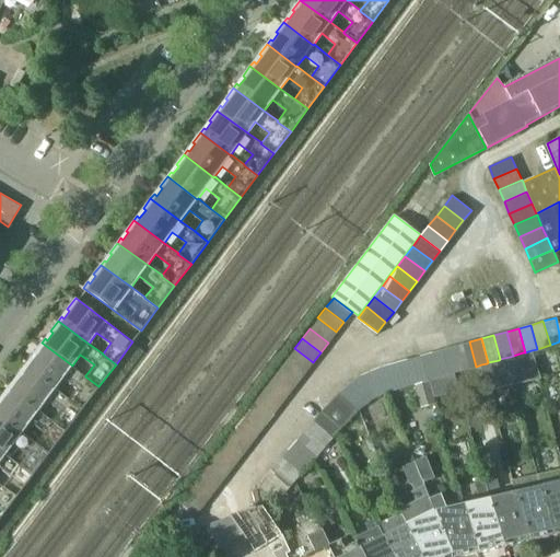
[(469,341),(456,345),(464,370),(476,367),(469,341)]
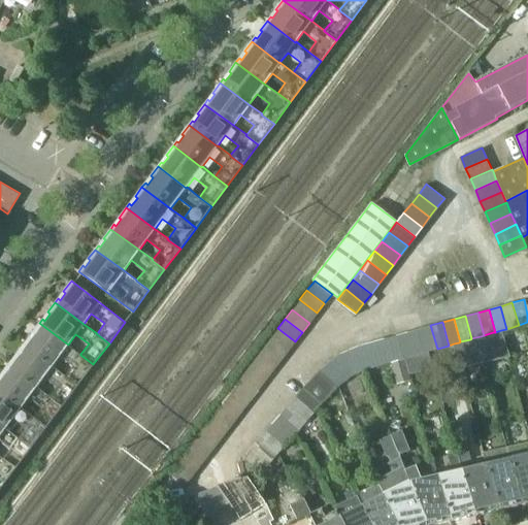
[(52,365),(53,365),(60,355),(73,365),(65,374),(65,375),(77,385),(93,364),(80,355),(80,354),(68,345),(39,323),(32,333),(34,334),(29,341),(27,339),(24,345),(52,365)]
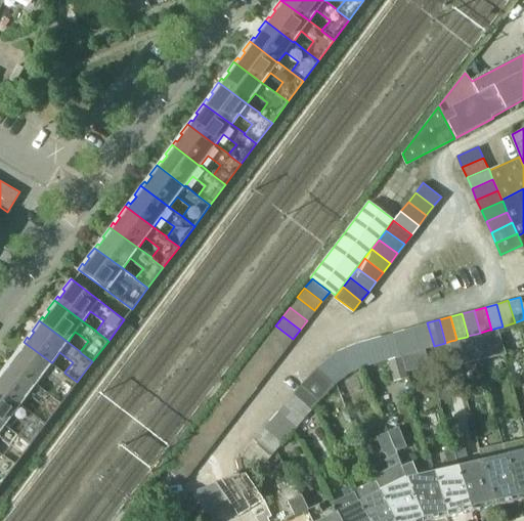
[(427,322),(416,326),(422,349),(434,346),(427,322)]
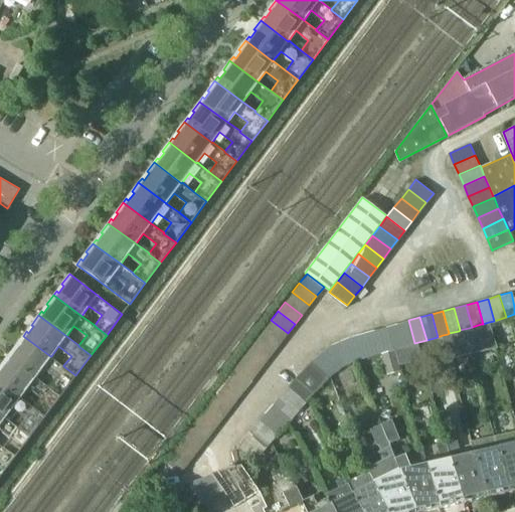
[(271,320),(264,329),(281,342),(288,333),(271,320)]
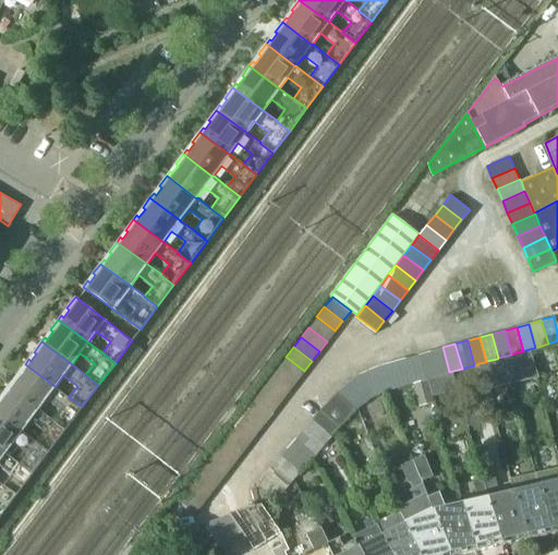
[(443,347),(431,351),(437,375),(449,372),(443,347)]
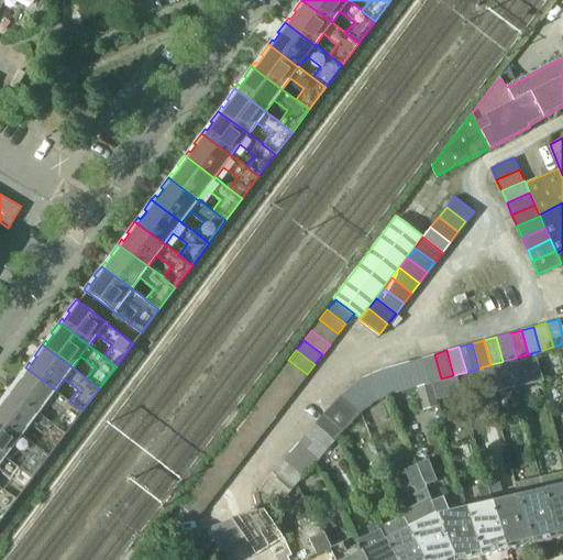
[(512,359),(507,360),(515,385),(520,383),(527,381),(532,380),(543,376),(534,352),(528,354),(526,354),(516,358),(512,359)]
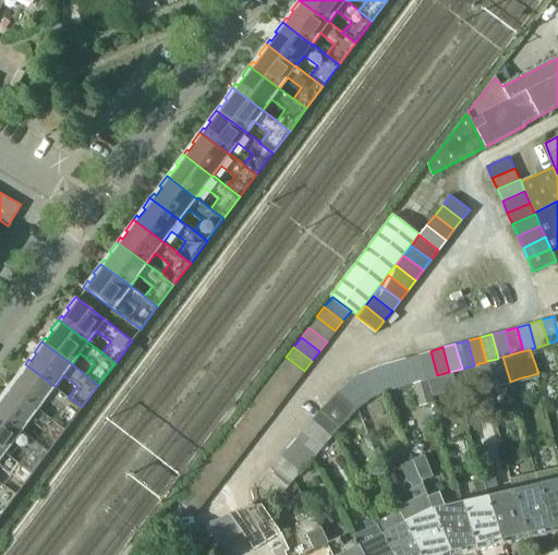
[(431,351),(417,354),(425,378),(427,377),(437,375),(431,351)]
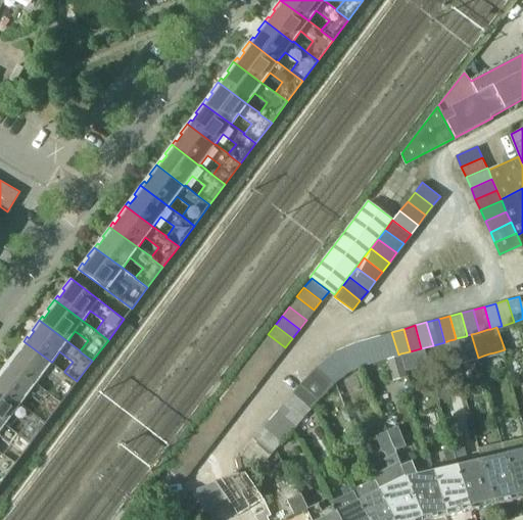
[(391,332),(380,335),(386,358),(398,355),(391,332)]
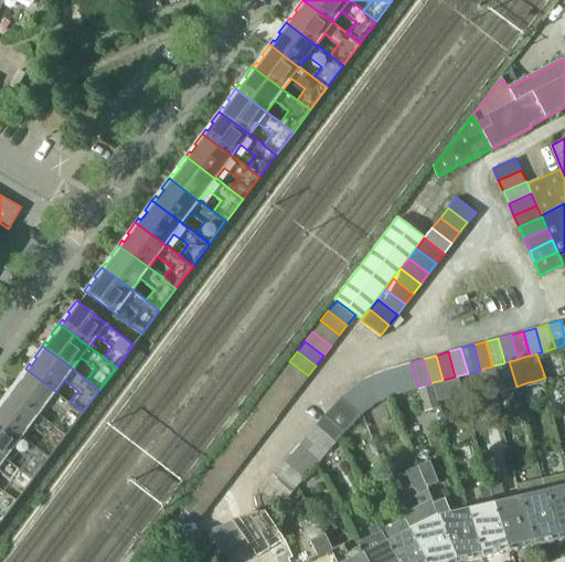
[(289,361),(281,371),(300,385),(308,375),(289,361)]
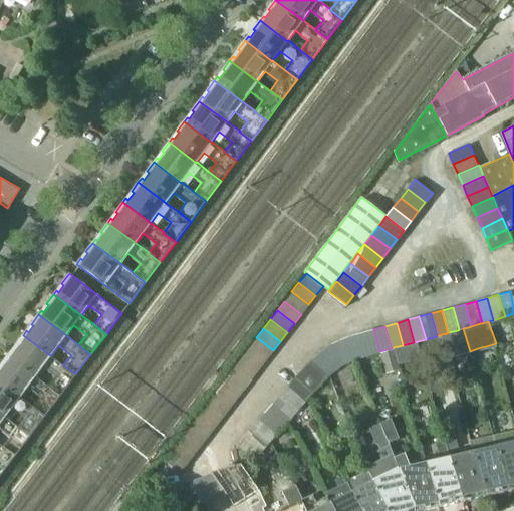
[(447,333),(442,334),(447,357),(453,355),(464,352),(470,351),(463,328),(459,329),(458,330),(448,332),(447,333)]
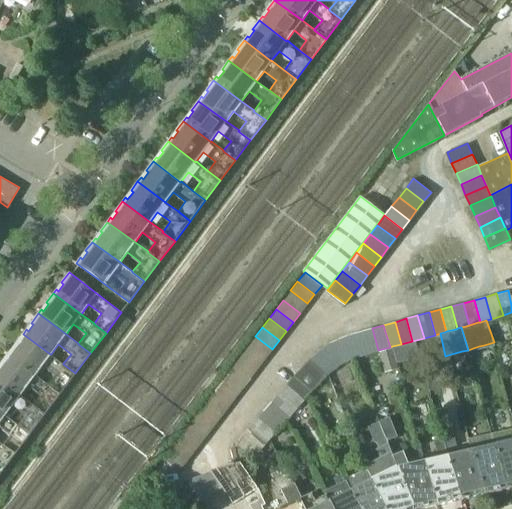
[(372,328),(361,331),(367,353),(378,350),(372,328)]
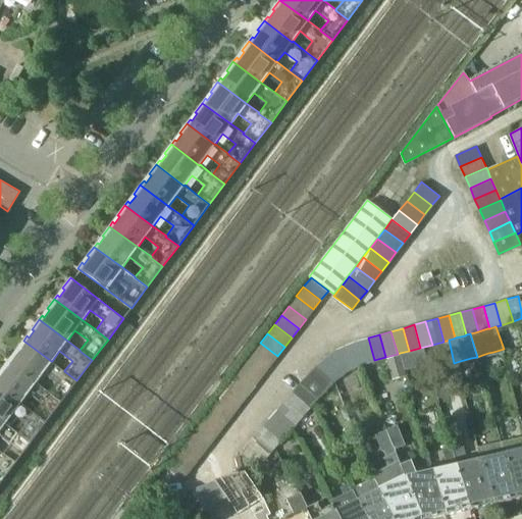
[(368,338),(357,341),(363,363),(374,360),(368,338)]
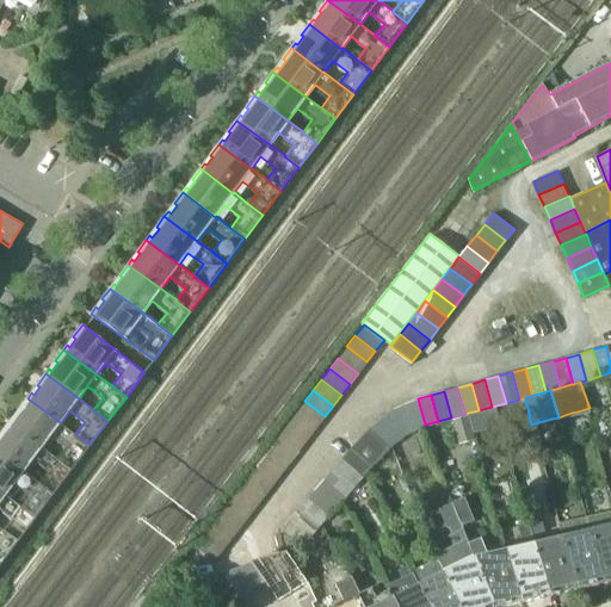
[(75,434),(75,433),(61,422),(60,422),(28,398),(19,409),(22,410),(16,419),(13,417),(10,422),(42,447),(43,446),(51,434),(66,446),(57,457),(57,458),(72,469),(90,445),(75,434)]
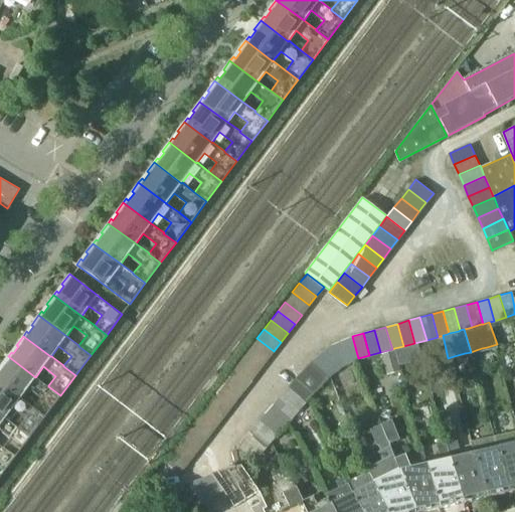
[(351,336),(341,341),(349,361),(355,359),(358,358),(352,336),(351,336)]
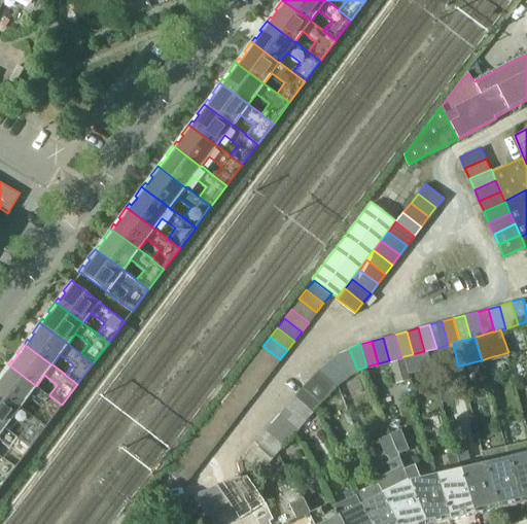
[(262,346),(255,356),(273,370),(280,359),(262,346)]
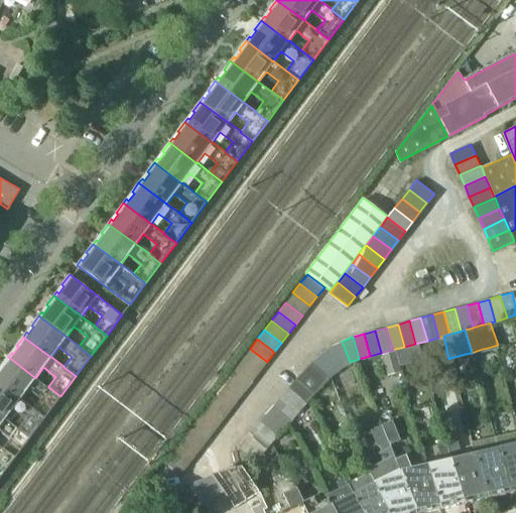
[(333,345),(331,346),(343,366),(349,363),(350,362),(342,342),(333,345)]
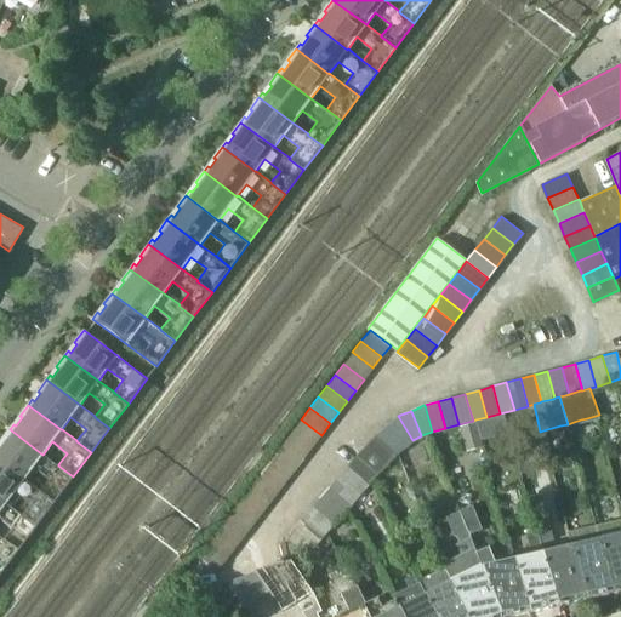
[(388,423),(387,426),(404,446),(406,444),(411,441),(412,440),(398,416),(397,417),(388,423)]
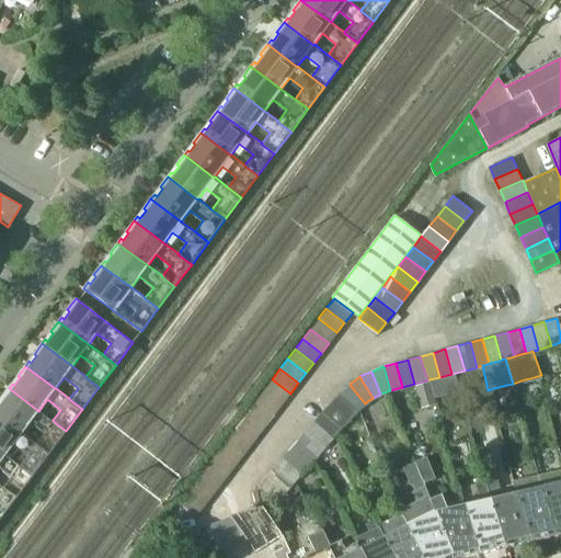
[(427,380),(414,384),(419,398),(434,394),(430,379),(427,380)]
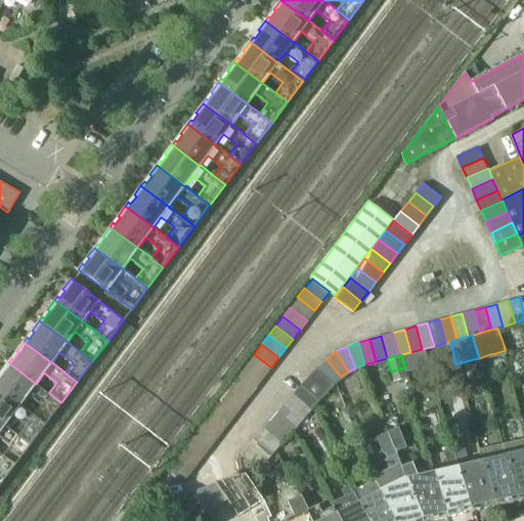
[(325,359),(317,367),(335,385),(341,377),(326,359),(325,359)]
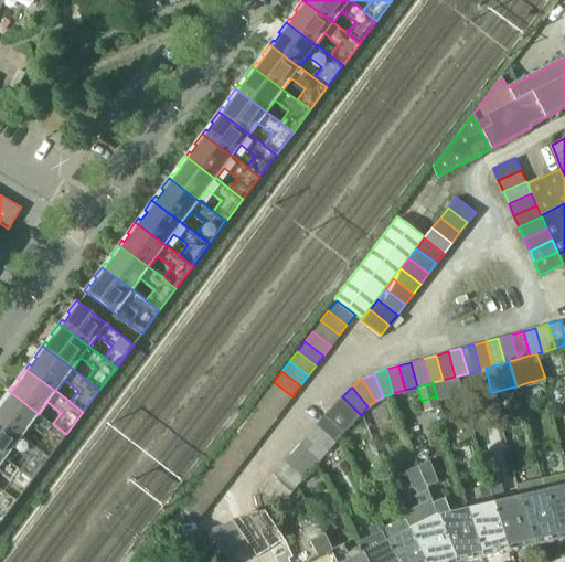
[(44,435),(36,446),(50,456),(66,434),(53,424),(53,423),(40,413),(39,414),(9,391),(1,401),(3,402),(0,406),(0,419),(22,436),(22,435),(31,425),(44,435)]
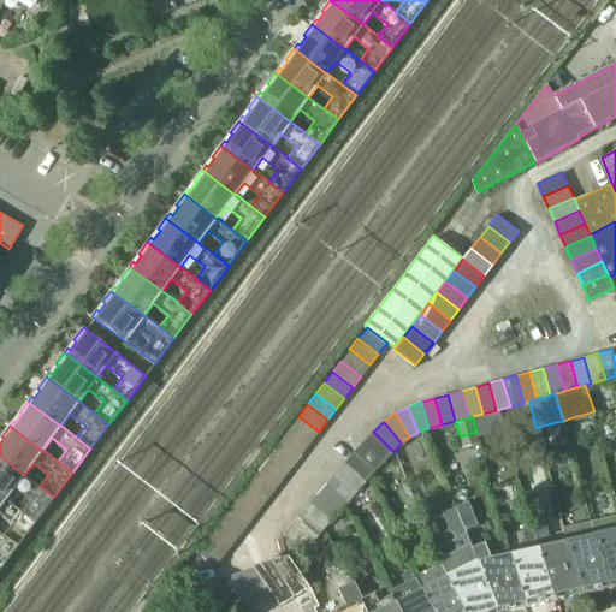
[(366,439),(363,441),(385,461),(394,452),(373,432),(366,439)]
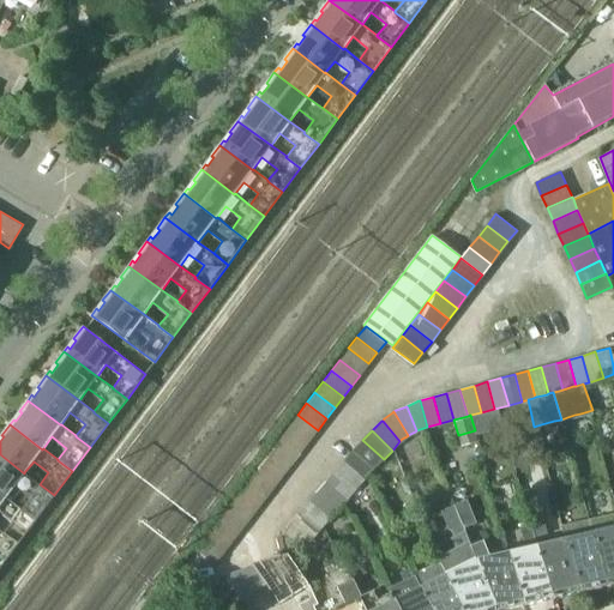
[(362,440),(353,451),(374,470),(384,459),(362,440)]
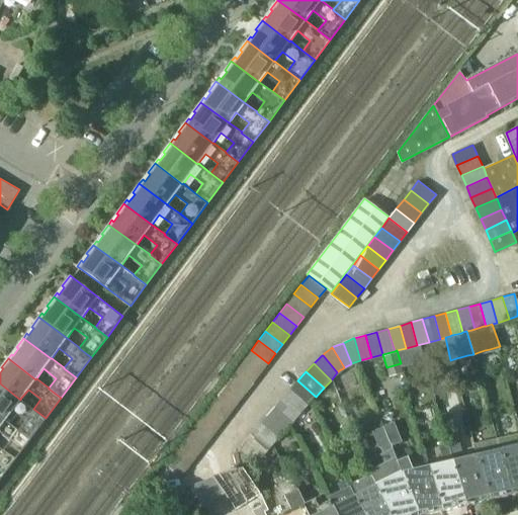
[(230,377),(223,387),(239,400),(247,391),(230,377)]
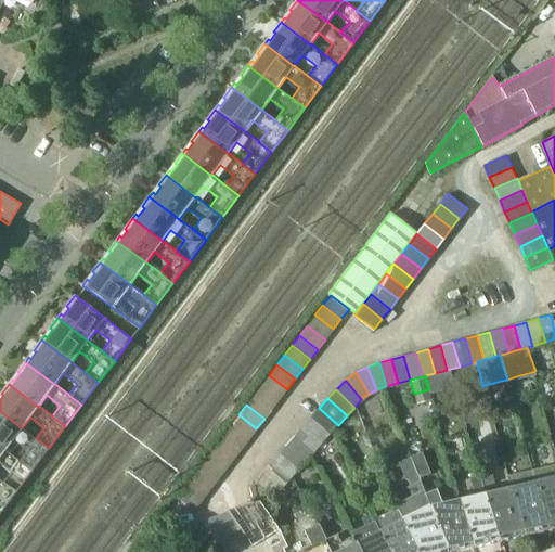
[(319,408),(310,418),(330,434),(338,425),(319,408)]
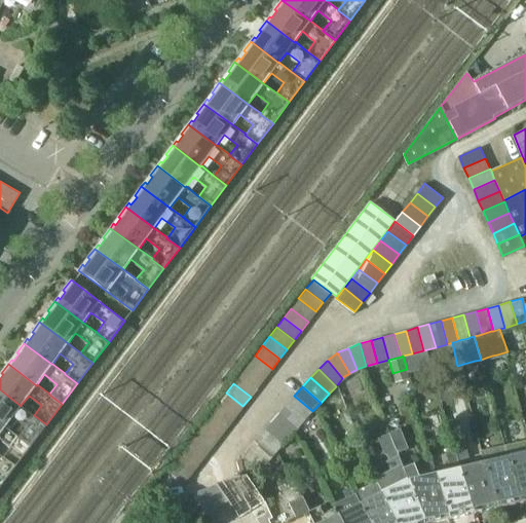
[(34,415),(21,405),(21,406),(0,389),(0,422),(5,426),(5,425),(13,416),(26,425),(19,436),(31,445),(46,424),(34,415)]
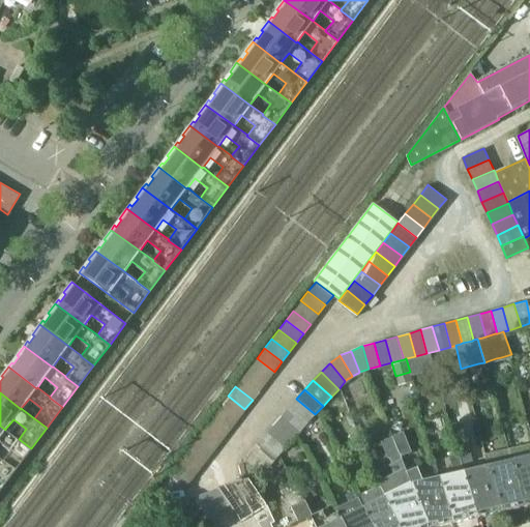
[(296,399),(289,407),(307,423),(315,414),(296,399)]
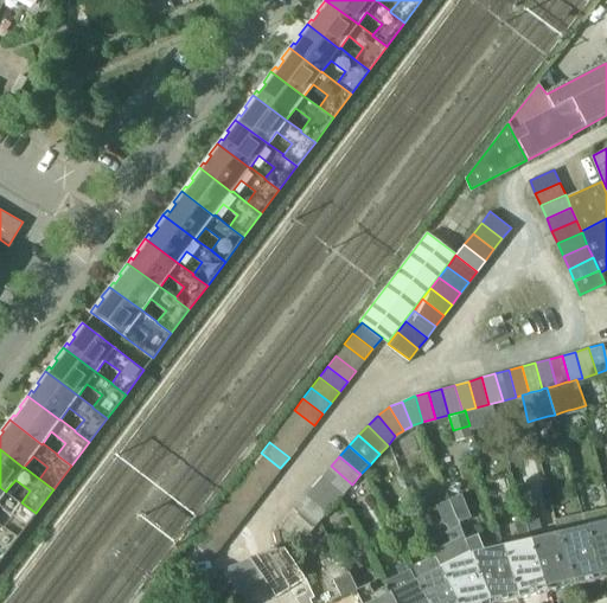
[(331,466),(321,476),(343,495),(352,485),(331,466)]
